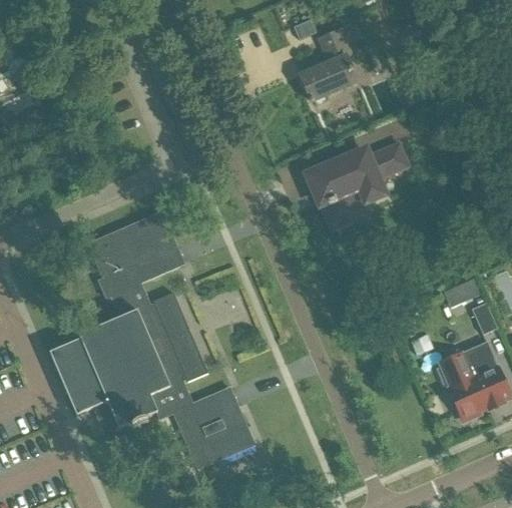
[(417,17),(407,21),(412,34),(422,30),(417,17)]
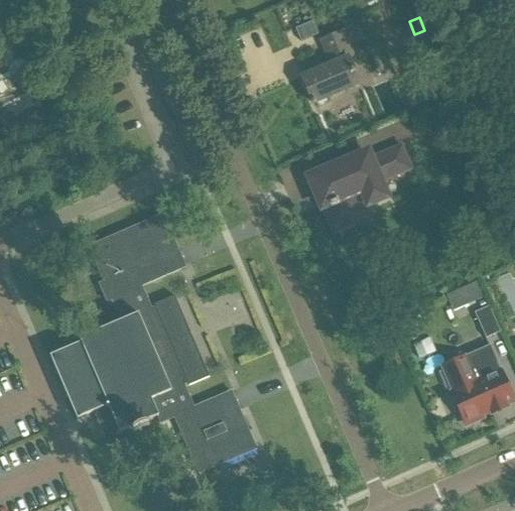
[(313,99),(358,82),(350,60),(354,58),(347,41),(352,39),(347,26),(319,37),(329,61),(302,72),(313,99)]
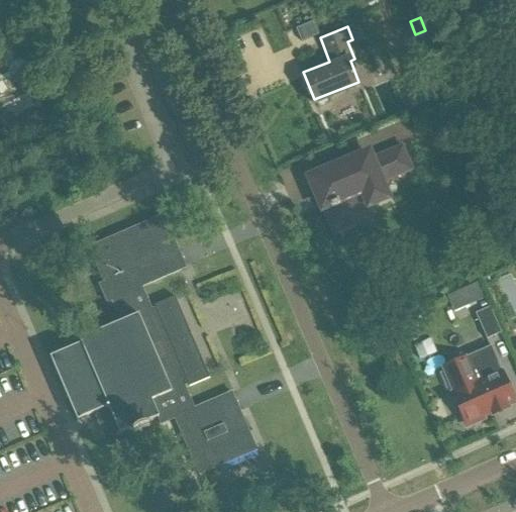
[(324,203),(326,202),(335,225),(339,224),(340,226),(353,221),(352,218),(355,217),(352,208),(374,198),(376,201),(385,197),(384,194),(388,193),(382,179),(413,165),(403,141),(372,155),(370,149),(312,174),(314,178),(310,180),(319,200),(322,199),(324,203)]
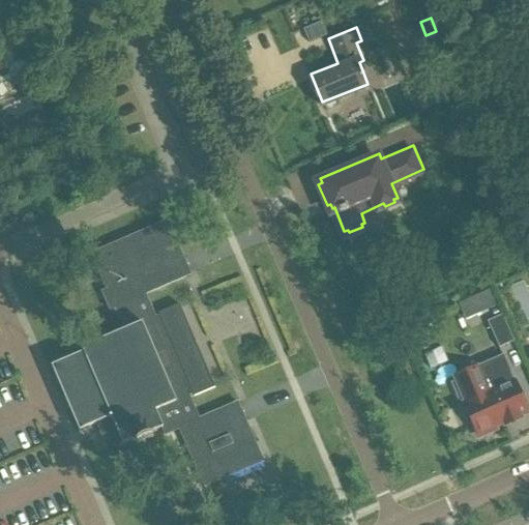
[(78,428),(95,420),(111,457),(127,449),(124,440),(133,437),(138,441),(152,435),(152,429),(160,425),(164,431),(178,426),(202,483),(261,457),(236,399),(198,414),(188,394),(213,383),(179,302),(154,313),(146,292),(192,272),(168,215),(89,249),(105,285),(99,287),(109,308),(113,305),(122,326),(80,344),(82,348),(50,361),(78,428)]
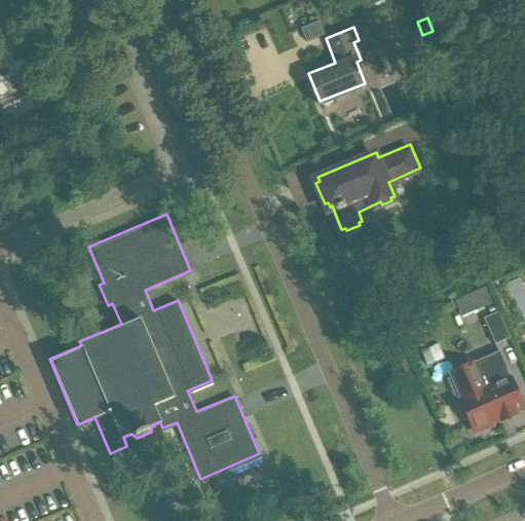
[(467,292),(475,308),(495,299),(488,283),(467,292)]
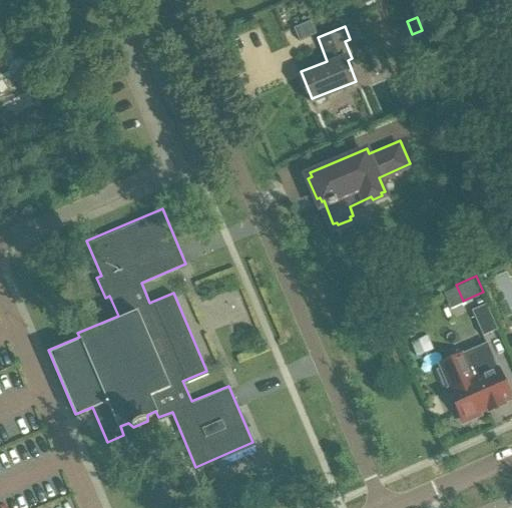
[(484,333),(499,326),(487,301),(473,307),(484,333)]
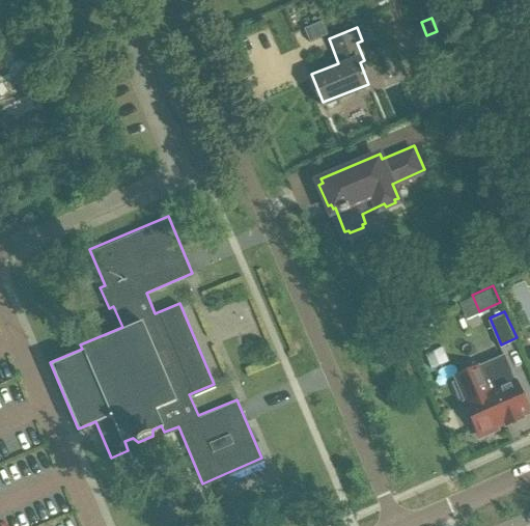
[(466,399),(481,434),(498,426),(497,423),(506,419),(507,421),(524,414),(523,412),(529,409),(529,407),(505,353),(456,374),(458,378),(454,380),(462,396),(466,394),(468,398),(466,399)]
